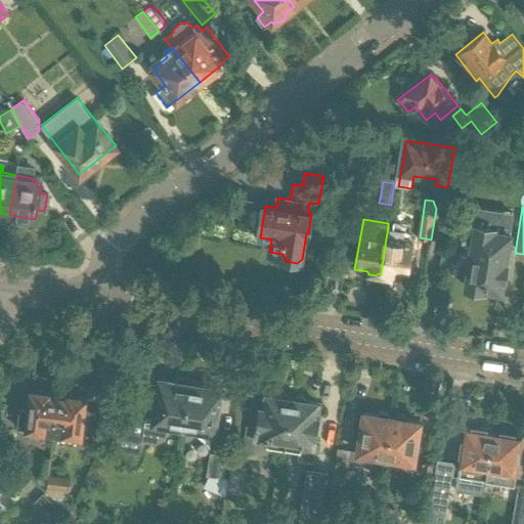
[(494,226),(475,223),(472,243),(472,244),(462,242),(459,260),(469,262),(468,271),(467,272),(466,273),(466,274),(465,275),(465,277),(465,278),(465,279),(466,280),(467,282),(466,286),(468,288),(470,290),(473,291),(475,291),(478,291),(481,291),(483,290),(486,289),(486,288),(501,290),(511,232),(494,229),(494,226)]
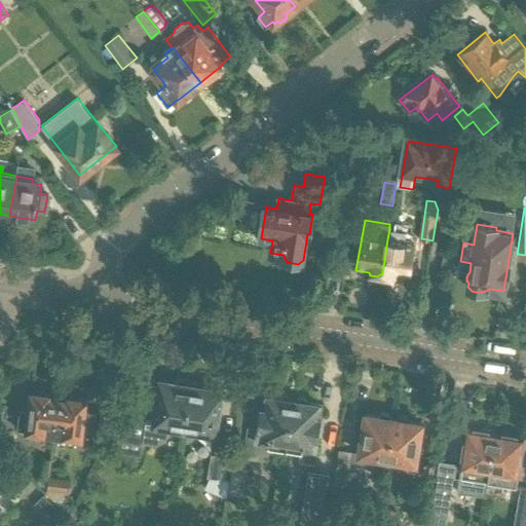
[(387,239),(382,274),(383,274),(385,277),(392,279),(395,276),(404,277),(404,273),(409,274),(414,243),(404,241),(406,232),(389,229),(387,239)]
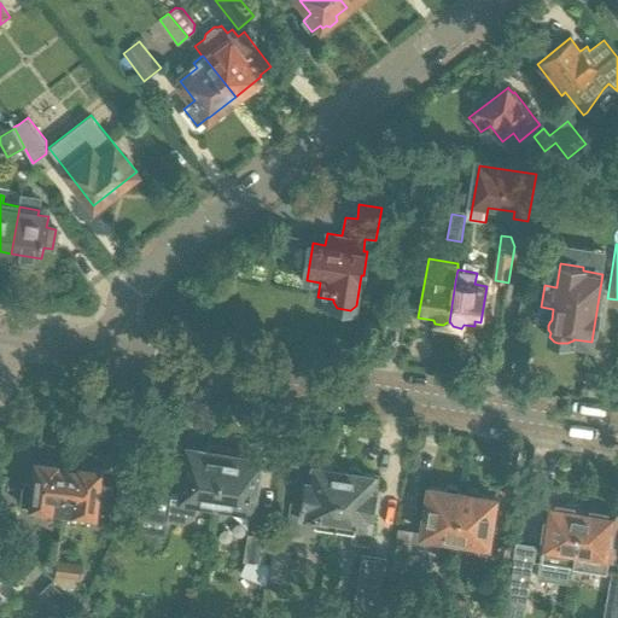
[(168,519),(178,520),(185,522),(192,520),(197,517),(199,511),(200,506),(216,508),(226,448),(207,444),(205,448),(190,447),(184,484),(145,478),(139,518),(168,522),(168,519)]
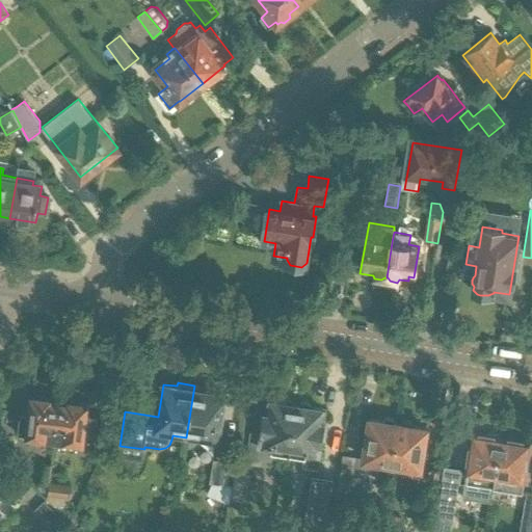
[(194,386),(186,437),(204,441),(205,435),(217,437),(224,394),(212,392),(212,389),(194,386)]
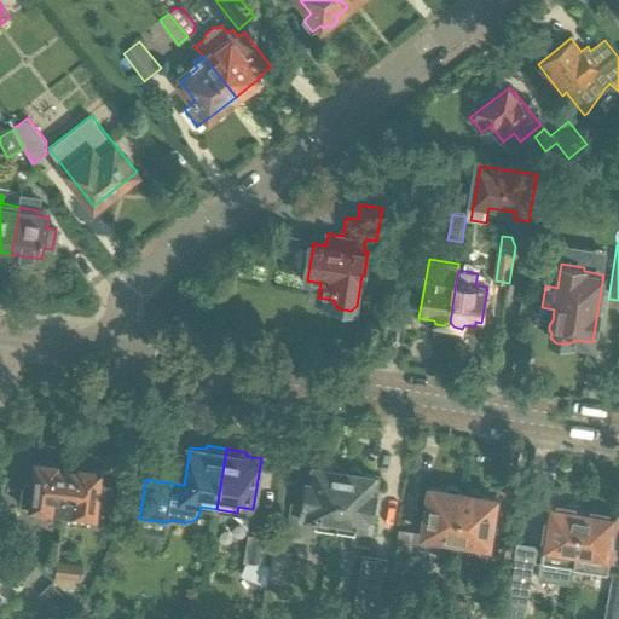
[(32,485),(22,484),(21,503),(30,504),(29,508),(61,512),(67,464),(34,461),(32,485)]
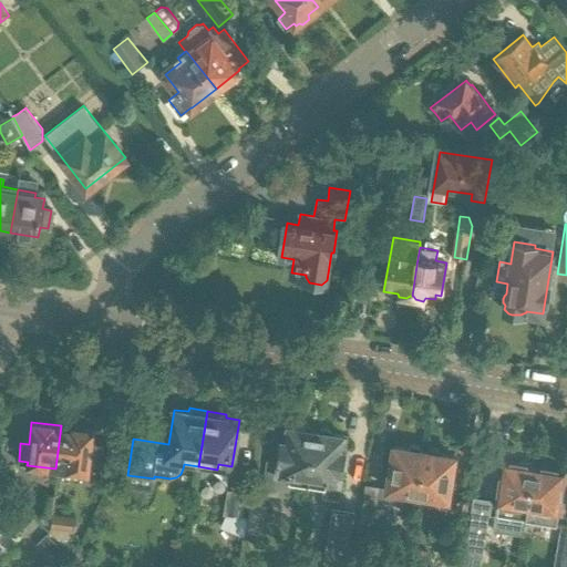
[(61,425),(55,468),(86,472),(86,467),(100,468),(102,444),(90,443),(91,429),(61,425)]
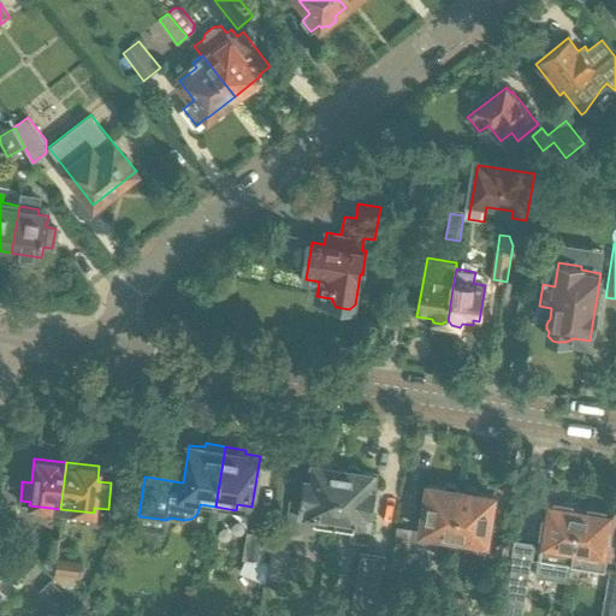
[(315,525),(335,528),(335,527),(336,517),(343,468),(341,467),(338,465),(330,463),(327,466),(311,462),(308,478),(306,478),(302,501),(290,499),(285,528),(314,533),(315,525)]
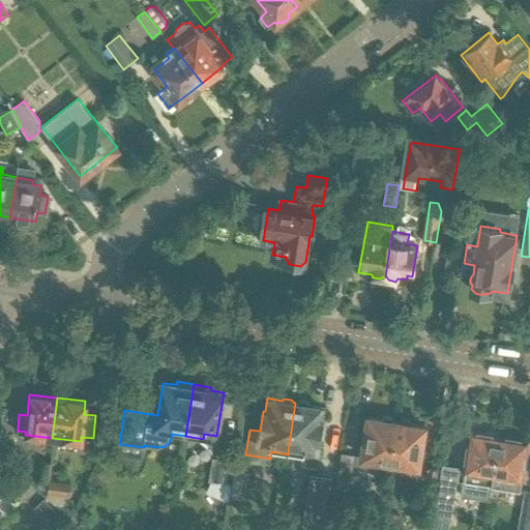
[(255,411),(256,400),(246,399),(244,409),(255,411)]
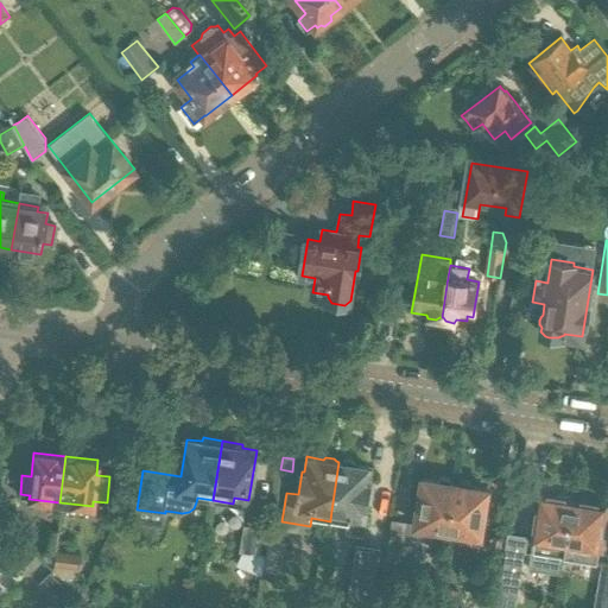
[(330,520),(330,521),(347,524),(346,533),(363,537),(365,526),(372,482),(369,482),(372,467),(355,464),(353,462),(344,460),(342,462),(339,462),(331,511),(330,520)]
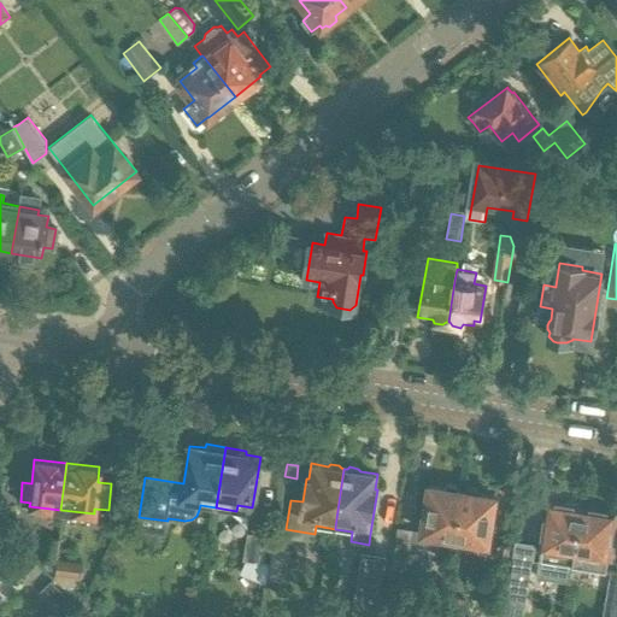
[(453,538),(460,491),(428,485),(419,542),(434,545),(436,535),(453,538)]
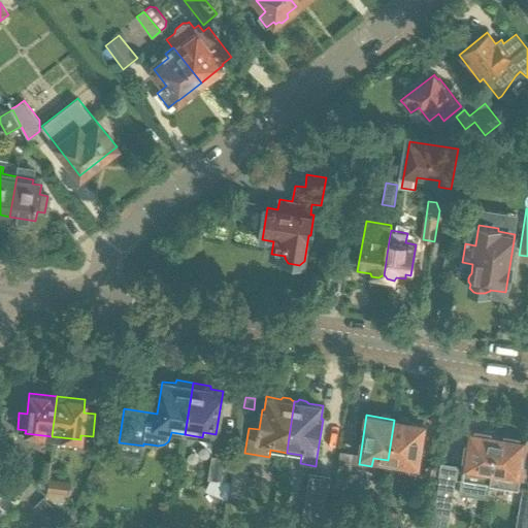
[(394,420),(388,460),(418,465),(424,424),(394,420)]
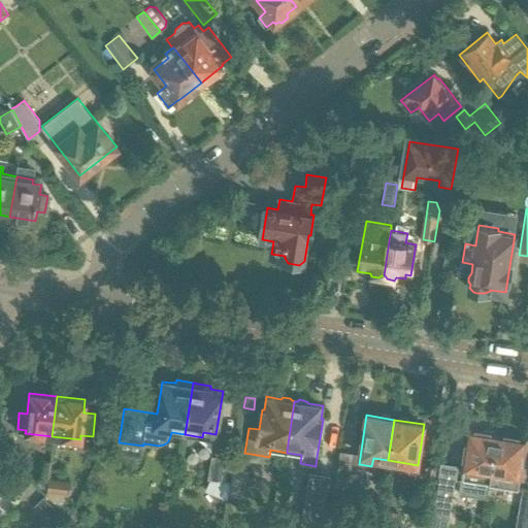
[(497,434),(469,430),(459,494),(461,494),(461,490),(487,494),(487,498),(488,498),(490,484),(497,434)]
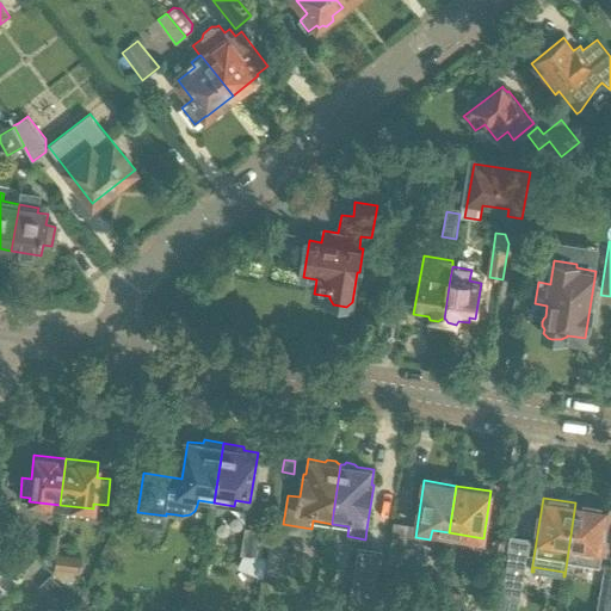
[(575,503),(567,560),(599,565),(608,507),(575,503)]
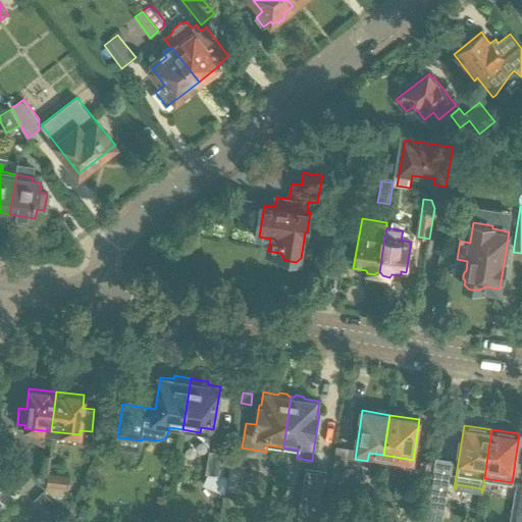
[(344,482),(349,449),(336,447),(330,480),(344,482)]
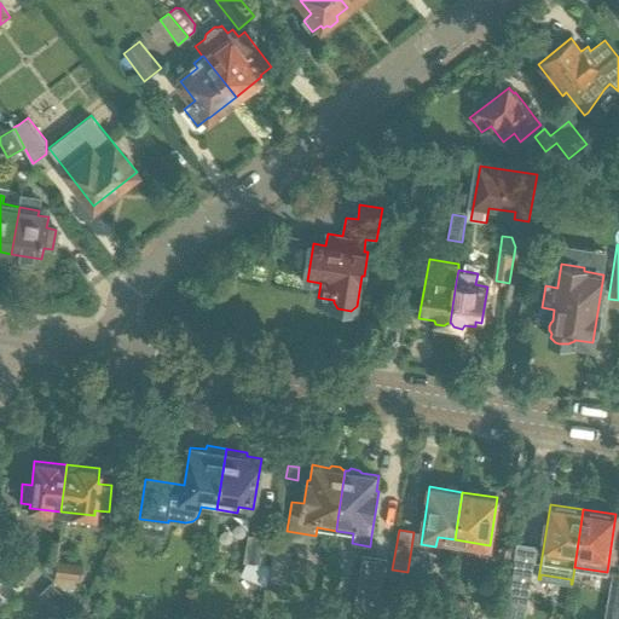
[(244,561),(264,565),(268,538),(248,534),(244,561)]
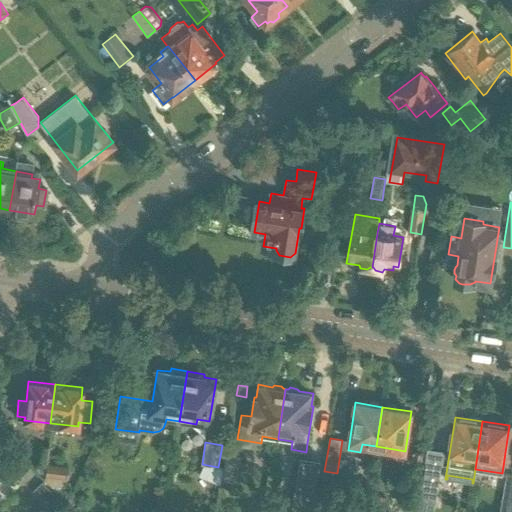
[(49,463),(51,447),(39,445),(35,476),(65,479),(67,465),(49,463)]
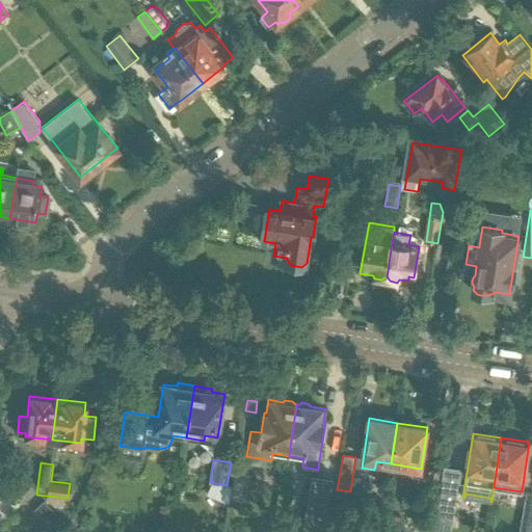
[(443,480),(436,521),(453,523),(459,482),(460,482),(462,469),(444,466),(442,480),(443,480)]
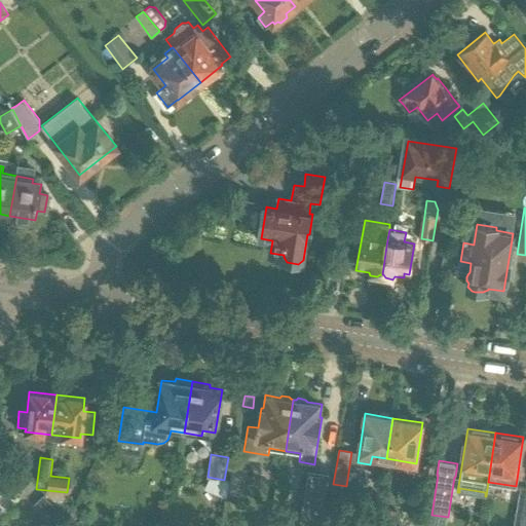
[(247,468),(232,466),(228,492),(242,495),(247,468)]
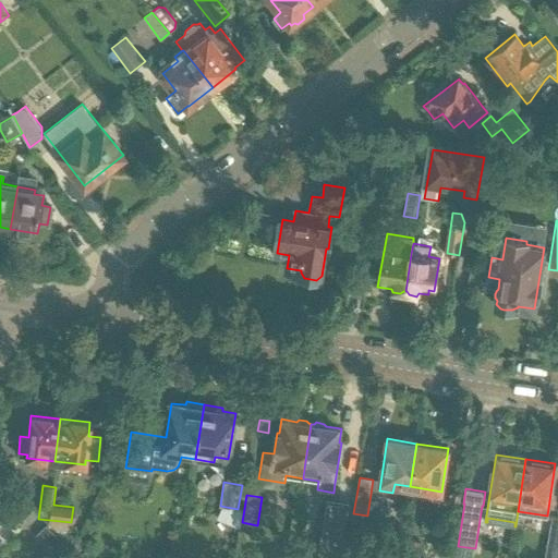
[(327,498),(318,555),(338,557),(340,557),(349,501),(327,498)]
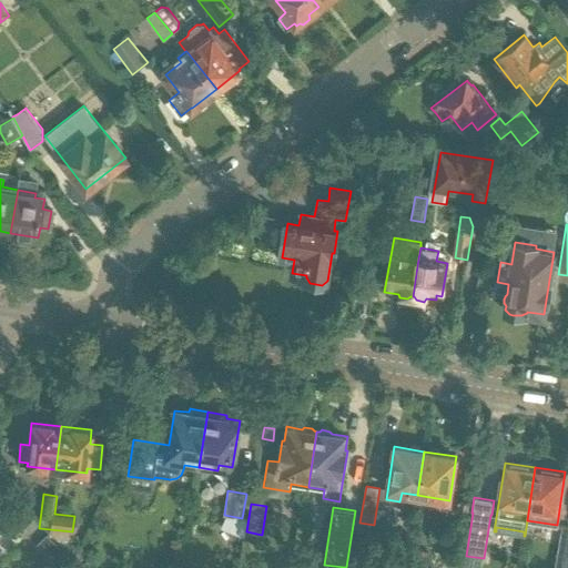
[(47,534),(37,544),(58,566),(68,556),(47,534)]
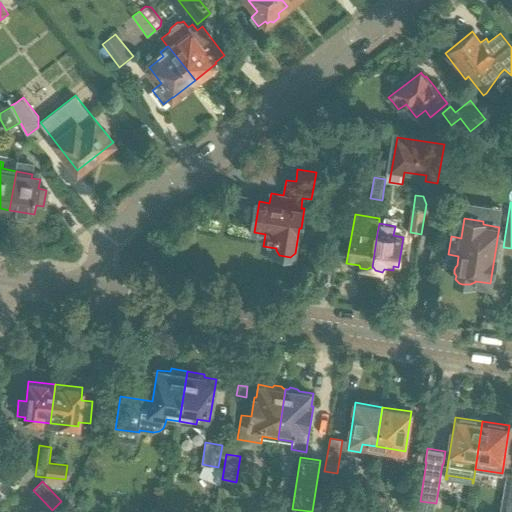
[(387,498),(375,496),(373,506),(385,509),(387,498)]
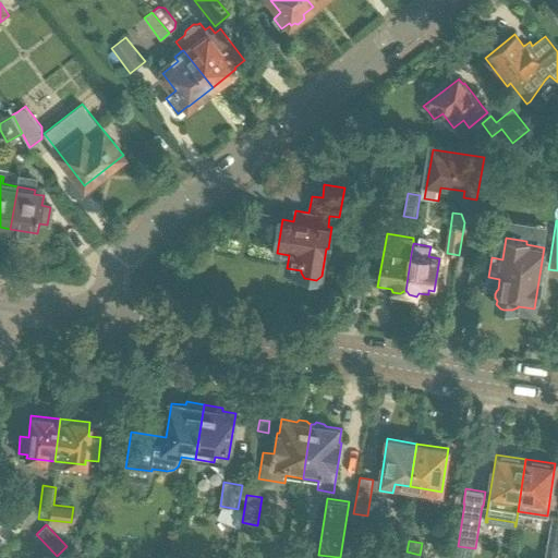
[(545,557),(557,557),(557,544),(548,543),(545,557)]
